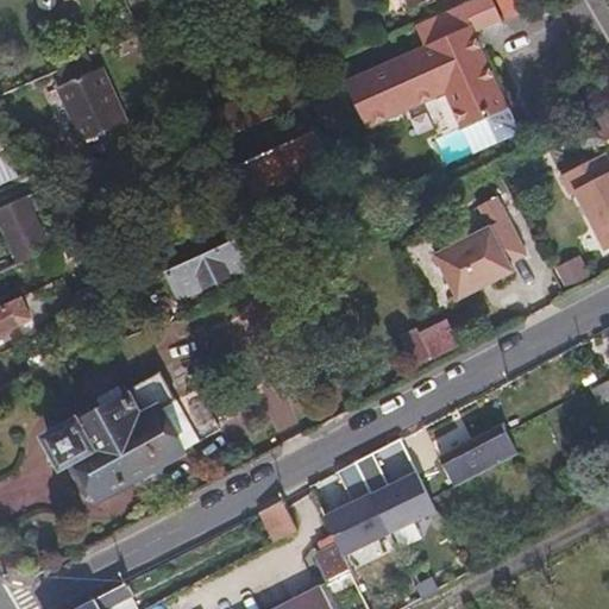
[(503,20),(494,0),(466,0),(415,23),(425,45),(347,80),(369,127),(447,94),(462,129),(484,119),(510,107),(477,33),(503,20)]
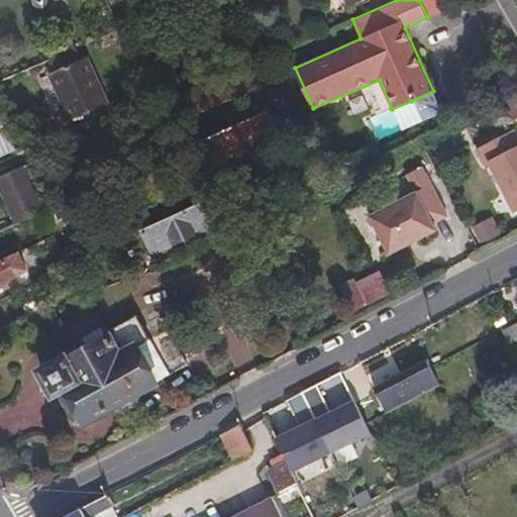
[(331,0),(337,11),(349,6),(345,0),(331,0)]
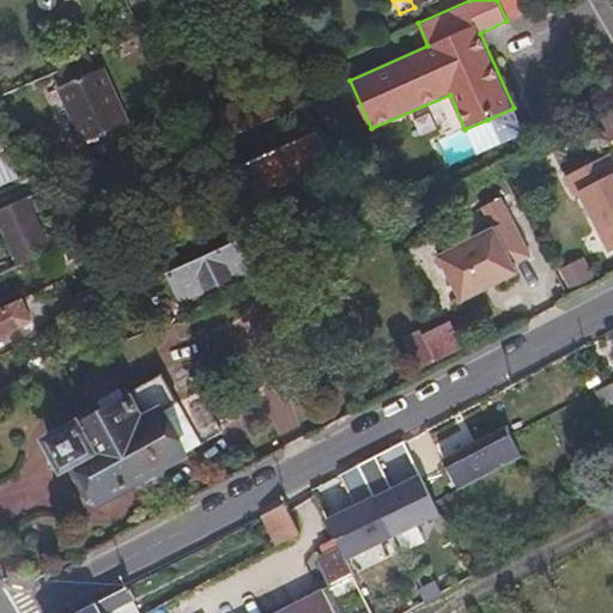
[(105,68),(62,86),(79,125),(74,126),(82,145),(131,121),(105,68)]
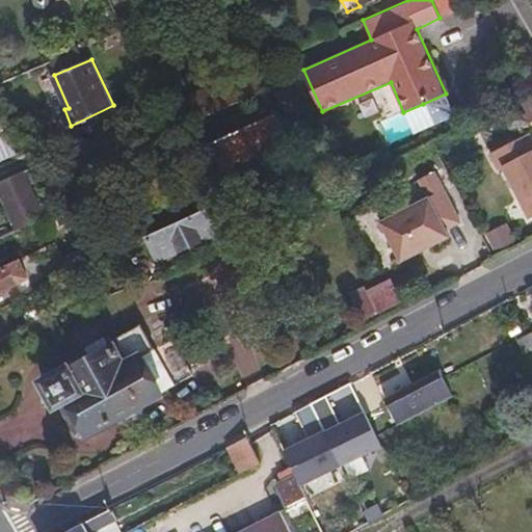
[(257,68),(180,102),(190,124),(266,88),(257,68)]
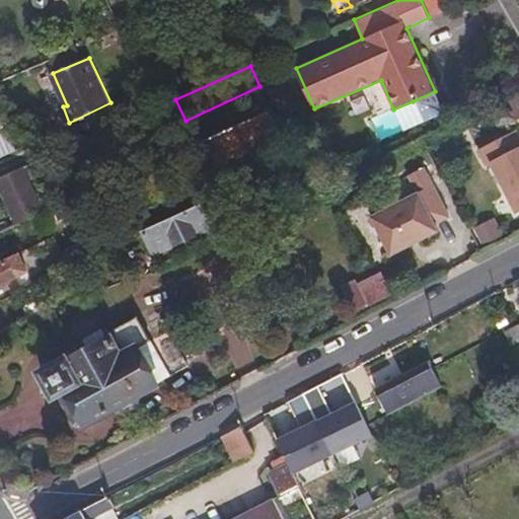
[(435,91),(413,101),(421,120),(444,110),(435,91)]
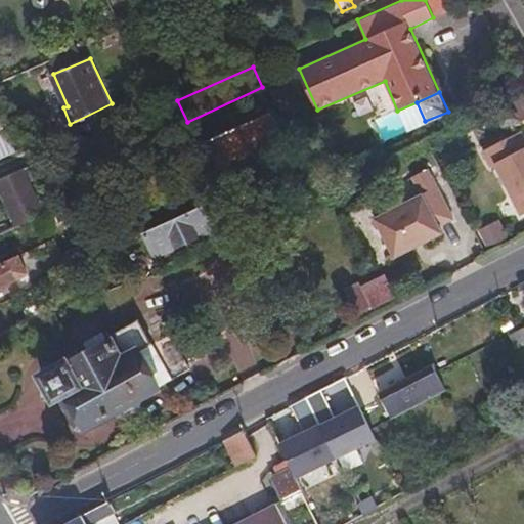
[(0,160),(17,153),(8,132),(0,116),(0,160)]
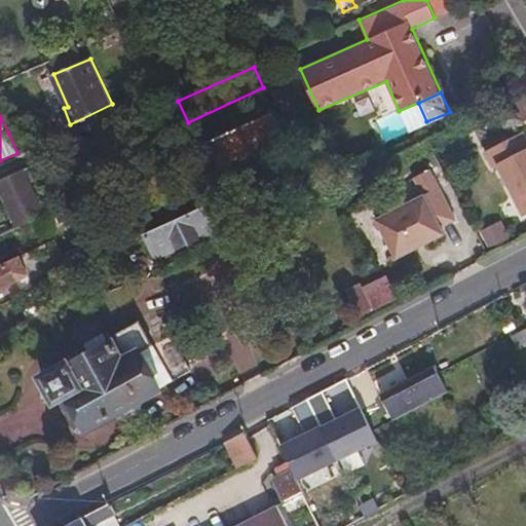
[(251,150),(239,126),(198,145),(209,168),(251,150)]
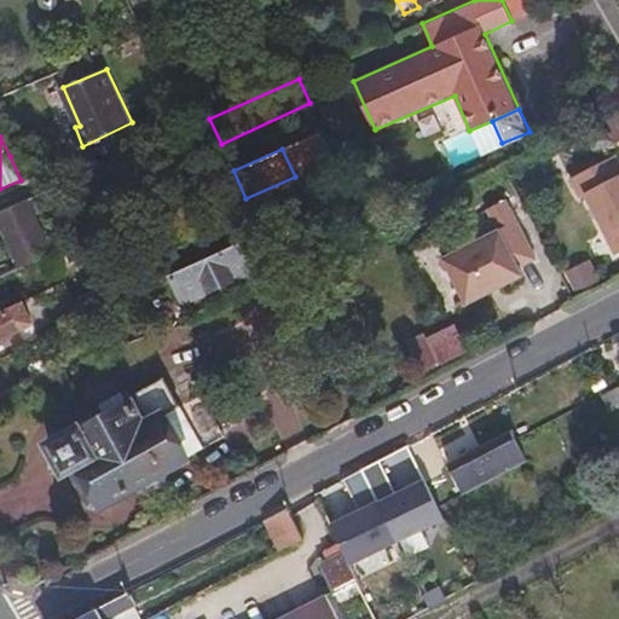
[(618,163),(614,154),(570,177),(579,195),(586,192),(615,252),(618,249),(618,163)]
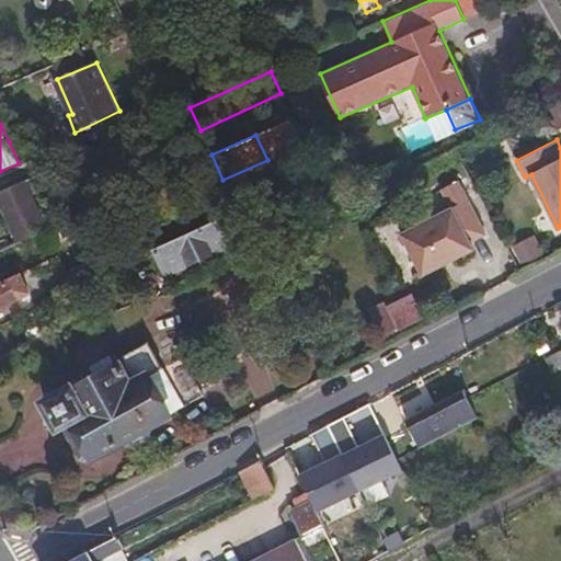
[(0,204),(18,242),(72,217),(46,171),(41,174),(0,192),(0,204)]
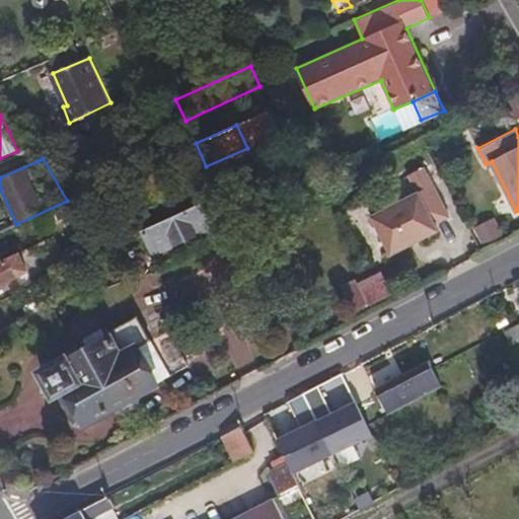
[(410,172),(419,190),(434,182),(425,164),(410,172)]
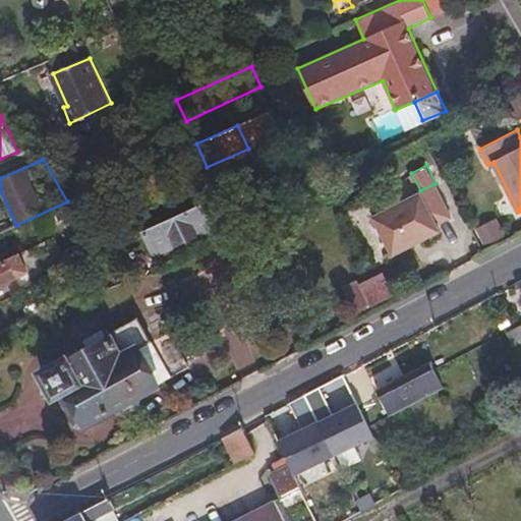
[(420,190),(372,215),(392,254),(440,230),(437,223),(452,215),(436,183),(420,190)]
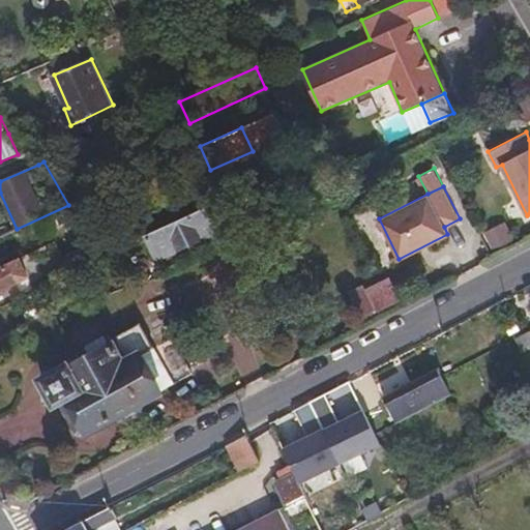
[(156,259),(225,227),(214,203),(145,235),(156,259)]
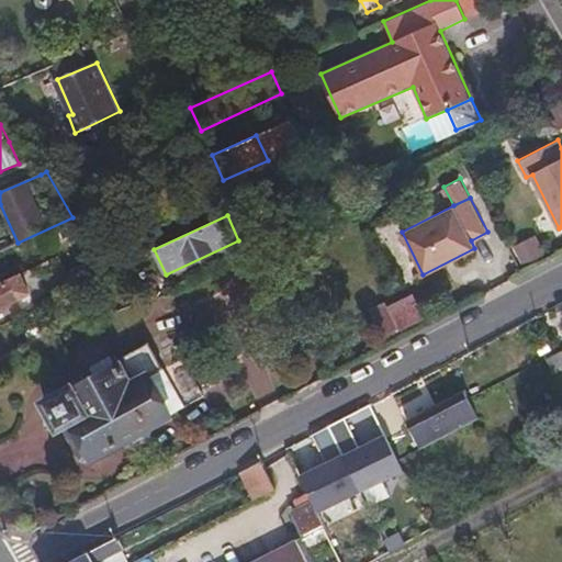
[(0,306),(29,293),(20,274),(0,283),(0,306)]
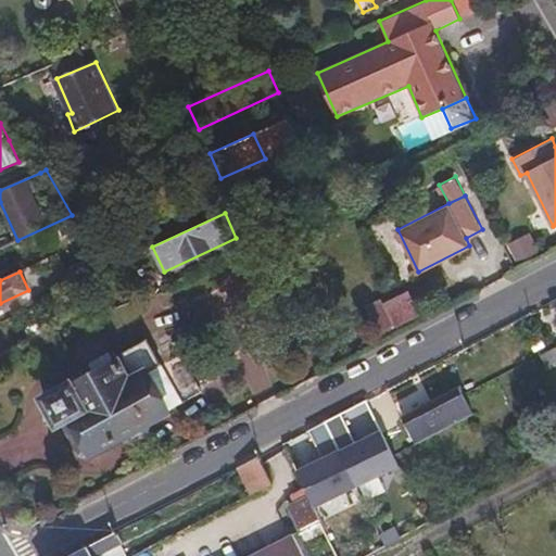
[(163,366),(148,338),(116,356),(118,361),(97,374),(74,386),(72,382),(45,399),(58,424),(68,418),(88,454),(93,451),(96,453),(128,436),(135,439),(150,430),(151,422),(173,411),(151,374),(163,366)]
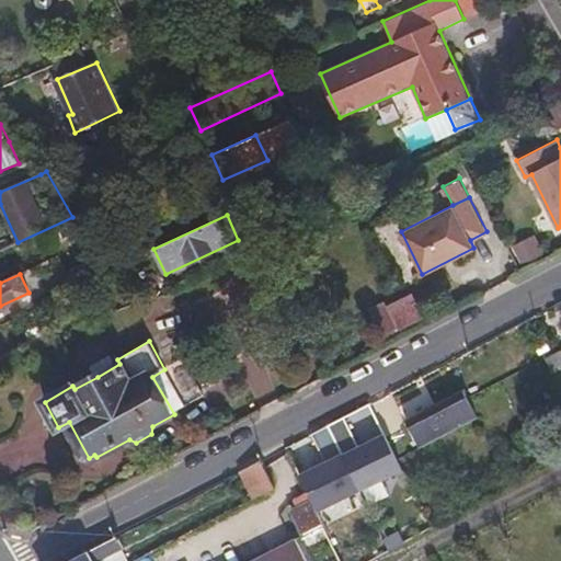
[(547,358),(556,374),(560,369),(560,351),(557,353),(547,358)]
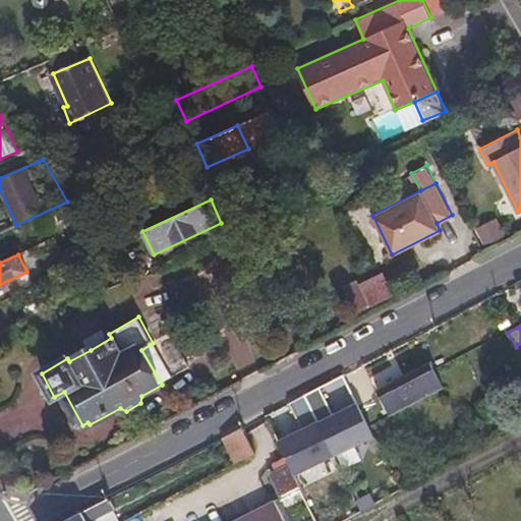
[(84,339),(91,350),(111,338),(109,334),(105,328),(84,339)]
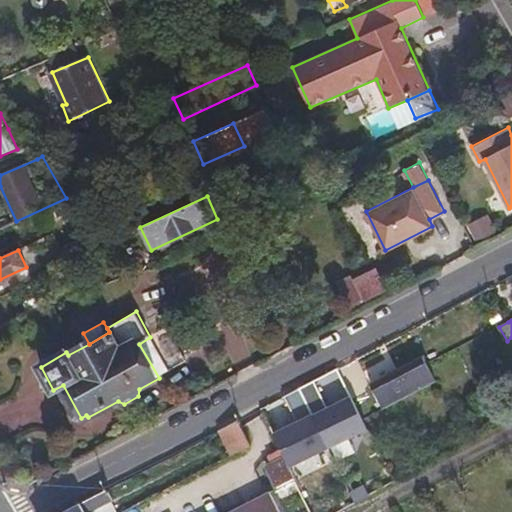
[(488,351),(507,341),(499,327),(479,337),(488,351)]
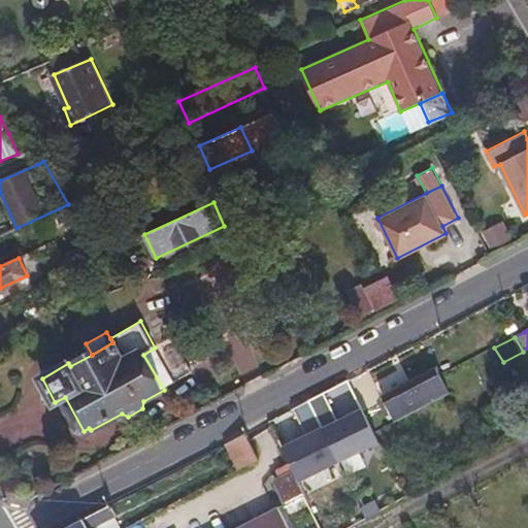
[(157,349),(155,348),(143,355),(164,390),(176,383),(157,349)]
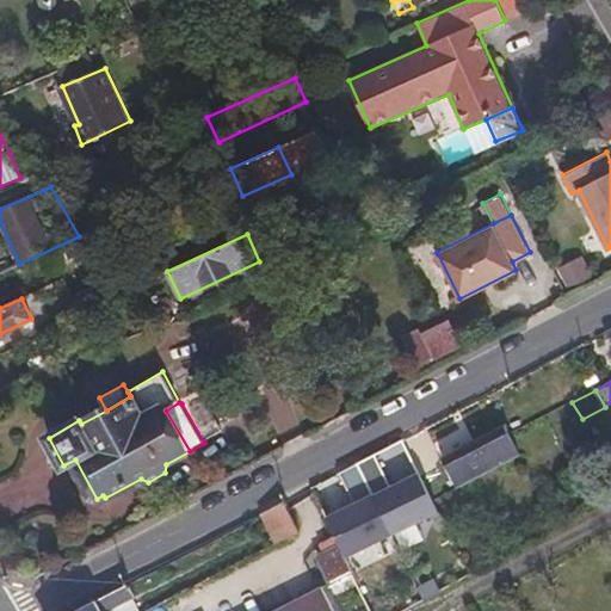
[(507,431),(443,466),(456,491),(522,457),(507,431)]
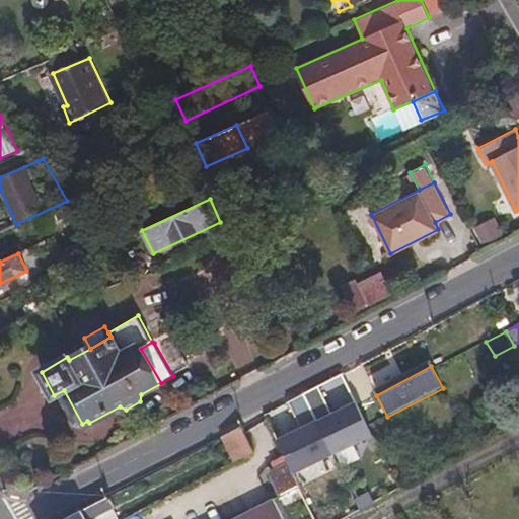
[(355,399),(277,438),(294,473),(372,435),(355,399)]
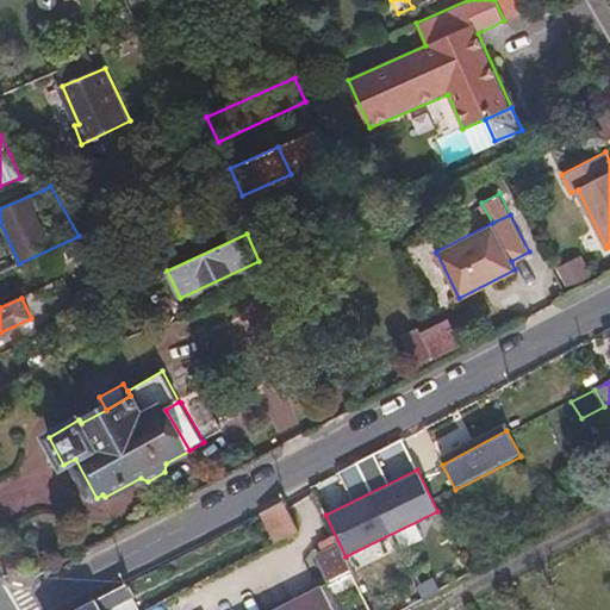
[(286,499),(262,512),(278,541),(302,529),(286,499)]
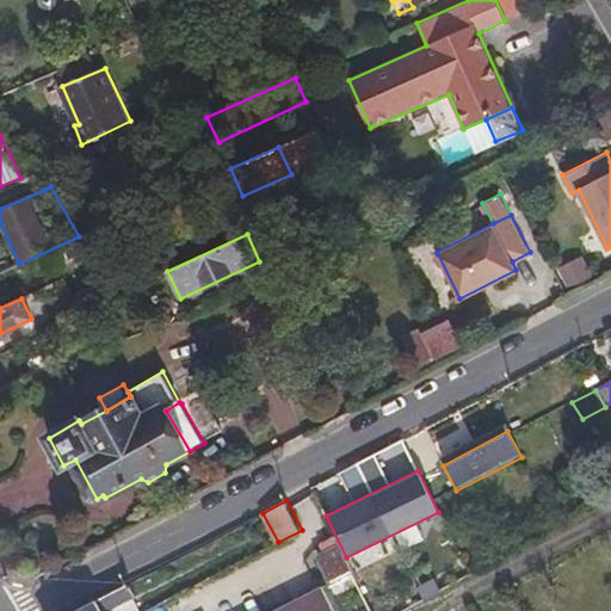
[(246,522),(261,550),(278,542),(263,513),(246,522)]
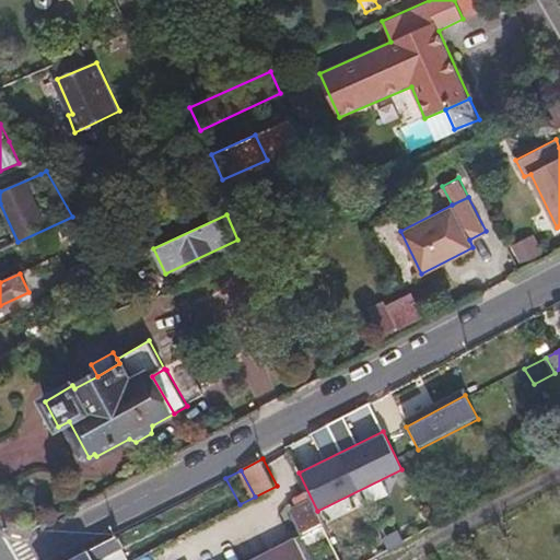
[(253,559),(339,559),(321,525),(316,528),(253,559)]
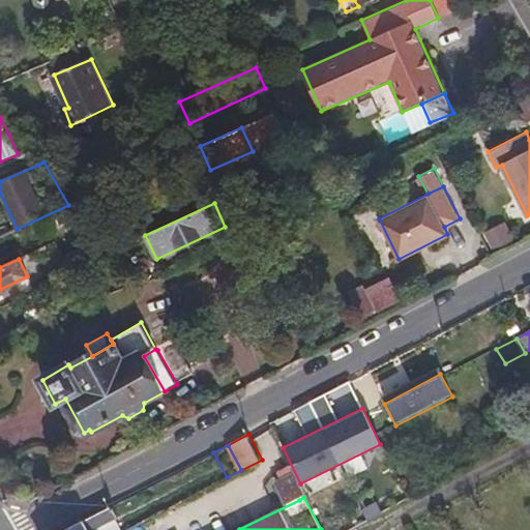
[(121,529),(110,506),(63,529),(121,529)]
